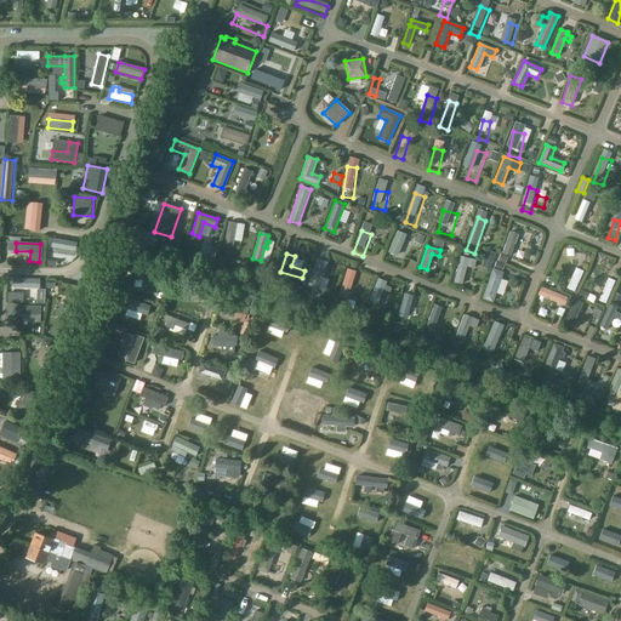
[(460,256),(454,283),(461,284),(466,267),(473,268),(476,261),(460,256)]
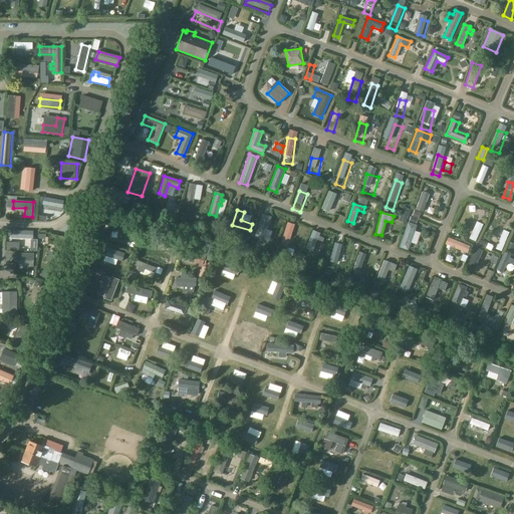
[(262,241),(270,217),(262,214),(254,239),(262,241)]
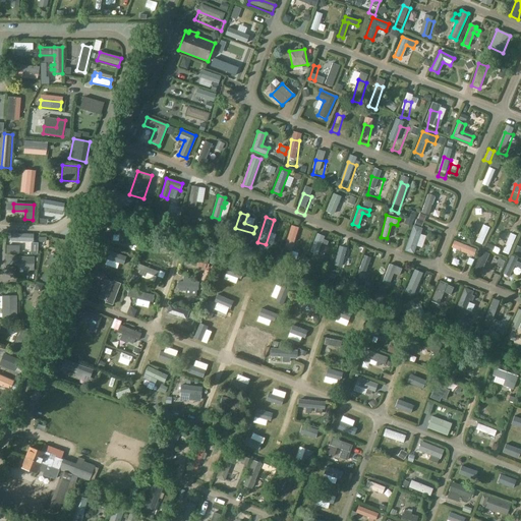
[(413,253),(421,229),(413,226),(404,250),(413,253)]
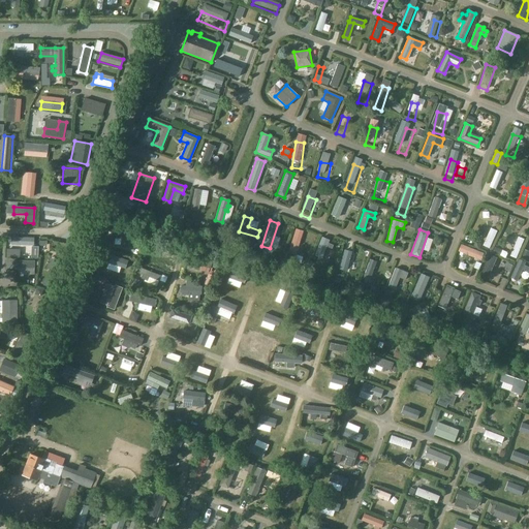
[(132,241),(133,234),(115,230),(114,238),(125,240),(124,246),(130,246),(130,241),(132,241)]
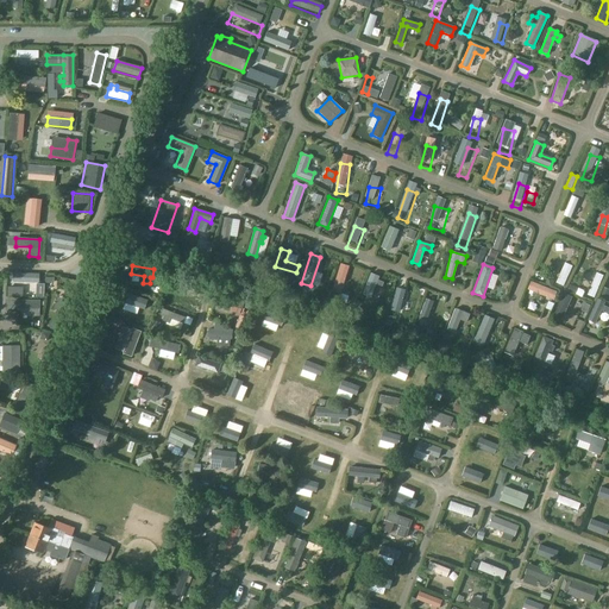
[(14,272),(14,282),(38,282),(38,274),(14,272)]
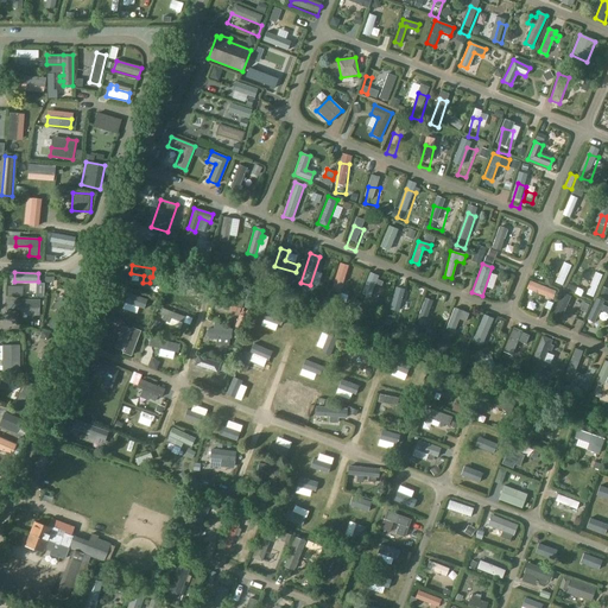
[(342,298),(347,274),(337,272),(333,296),(342,298)]
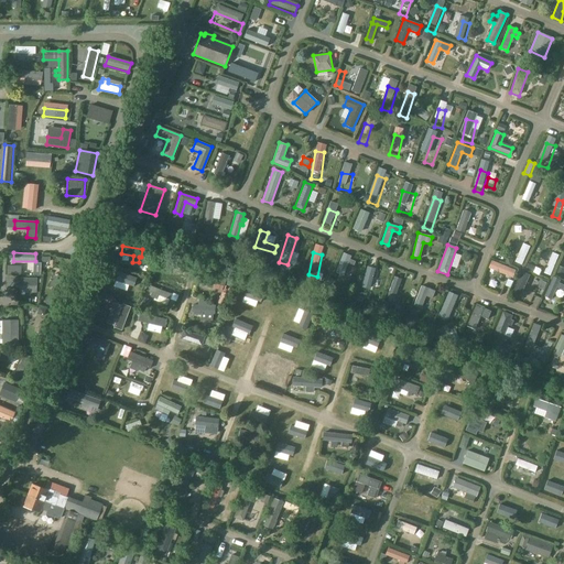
[(349,260),(350,256),(343,253),(335,273),(343,275),(347,263),(354,266),(355,262),(349,260)]
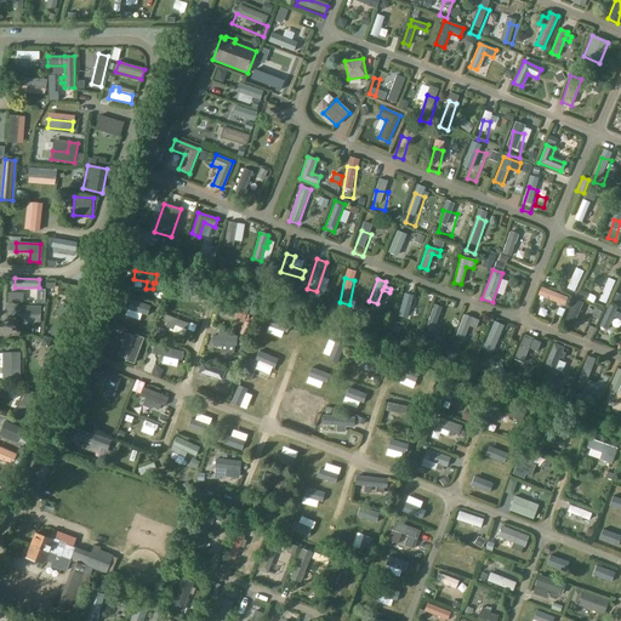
[(573,326),(584,303),(574,298),(563,322),(573,326)]
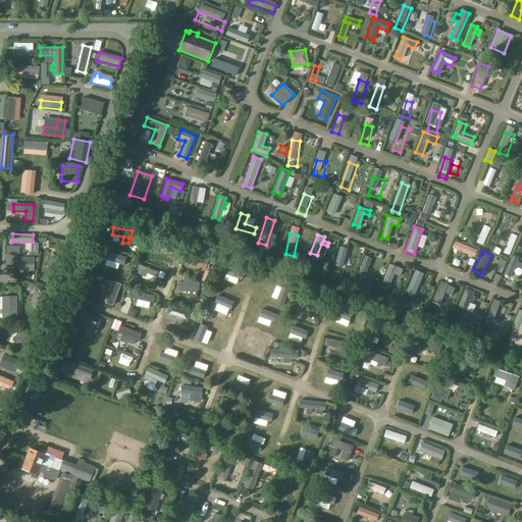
[(199,263),(198,266),(202,268),(203,264),(207,265),(209,258),(190,253),(189,260),(199,263)]
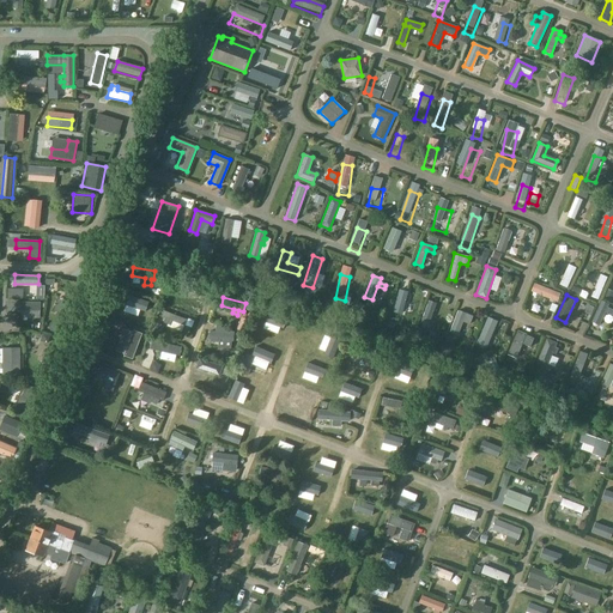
[(535,298),(529,317),(536,320),(542,301),(535,298)]
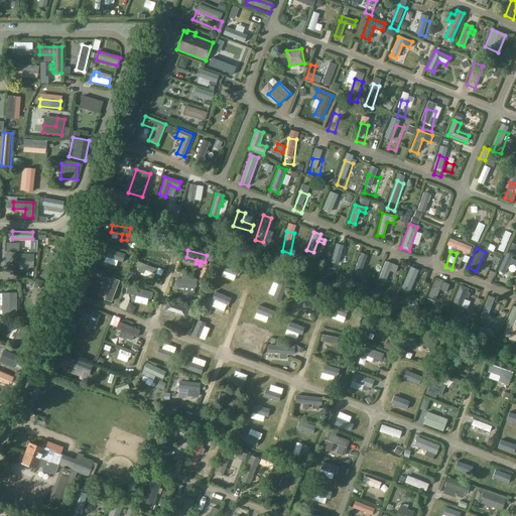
[(511,259),(512,256),(506,253),(499,271),(505,274),(509,263),(512,264),(514,260),(511,259)]
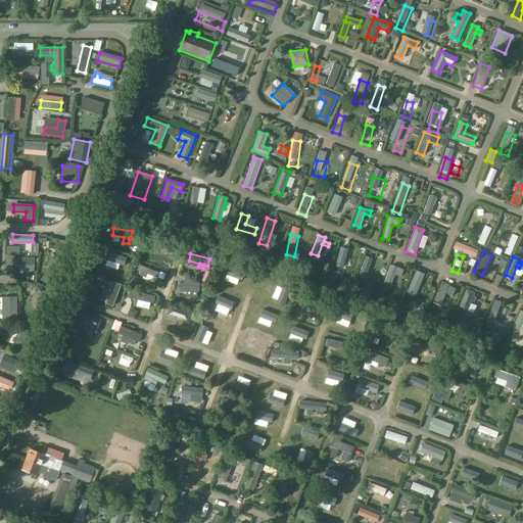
[(49,269),(44,282),(55,286),(64,260),(57,257),(53,270),(49,269)]
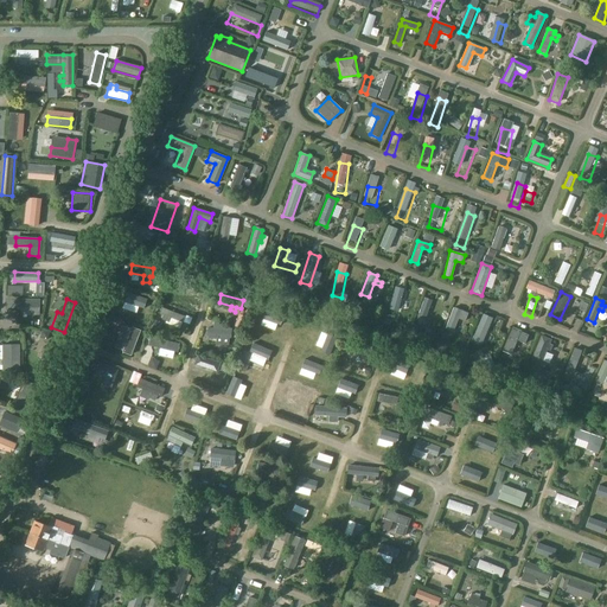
[(266,308),(262,318),(280,325),(283,315),(266,308)]
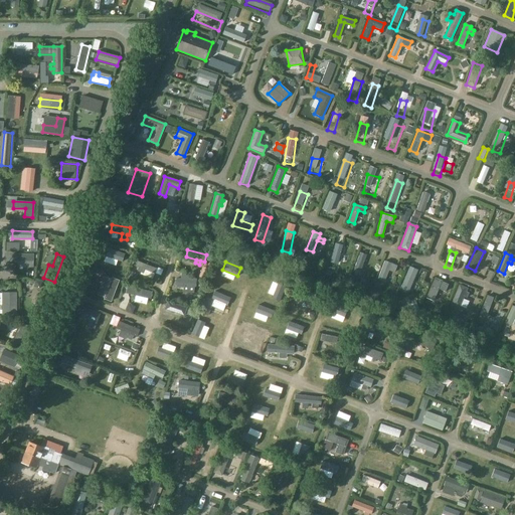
[(384,262),(378,280),(384,282),(388,271),(394,273),(396,266),(384,262)]
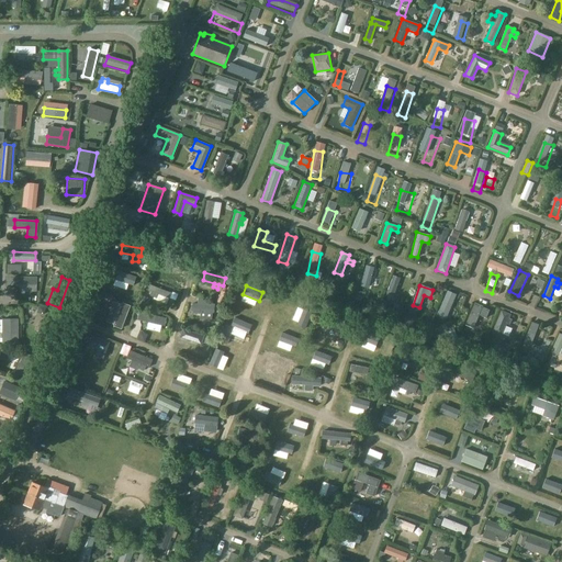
[(446,318),(456,294),(447,291),(437,314),(446,318)]
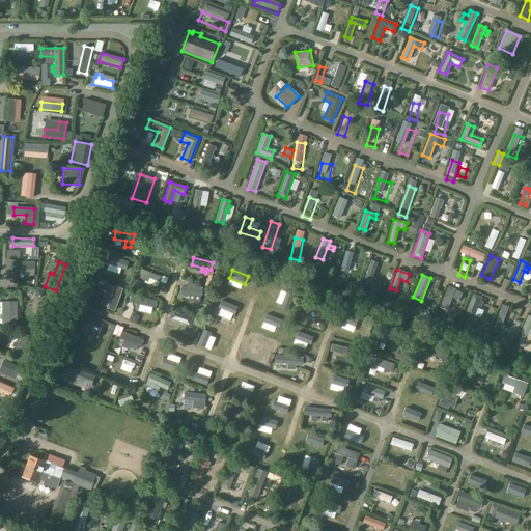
[(193,288),(193,285),(187,282),(187,287),(182,286),(180,294),(182,294),(182,296),(189,297),(189,295),(201,296),(202,289),(193,288)]
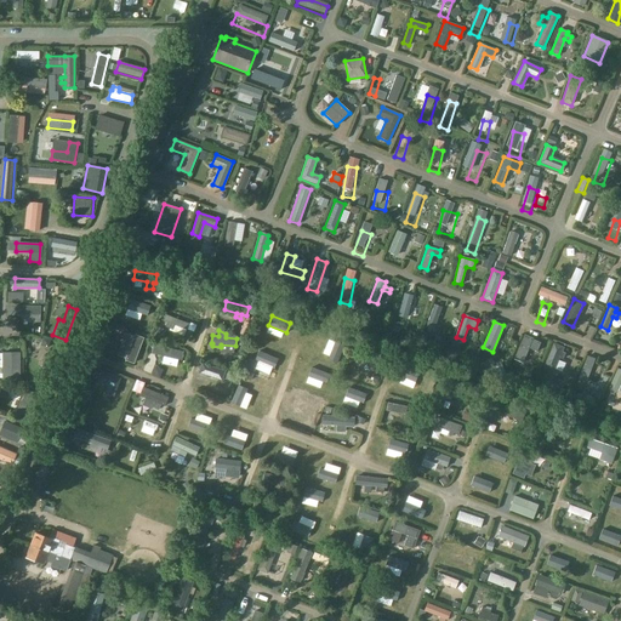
[(135,334),(125,359),(134,363),(143,336),(135,334)]
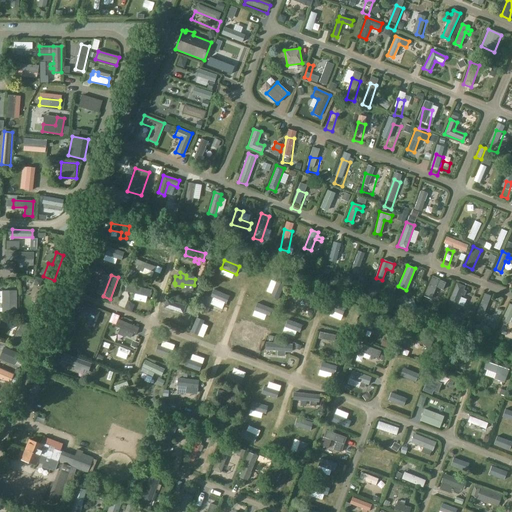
[(433,276),(424,296),(431,299),(436,287),(443,289),(446,283),(440,280),(440,279),(433,276)]
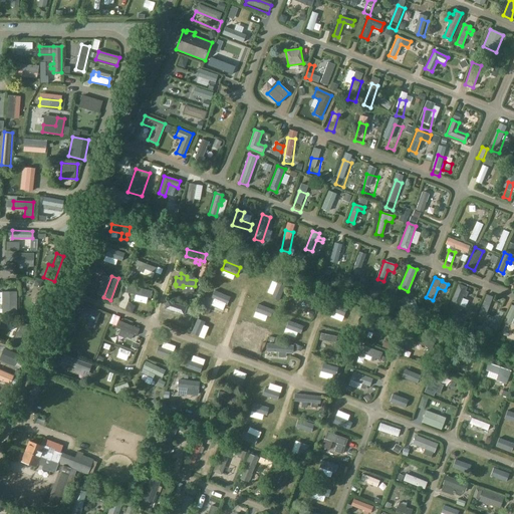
[(276,282),(271,298),(279,301),(284,285),(276,282)]
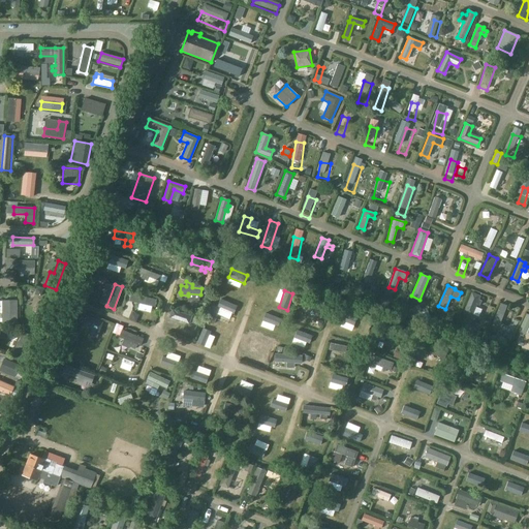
[(478,301),(480,297),(472,292),(464,312),(472,316),(477,305),(479,306),(481,302),(478,301)]
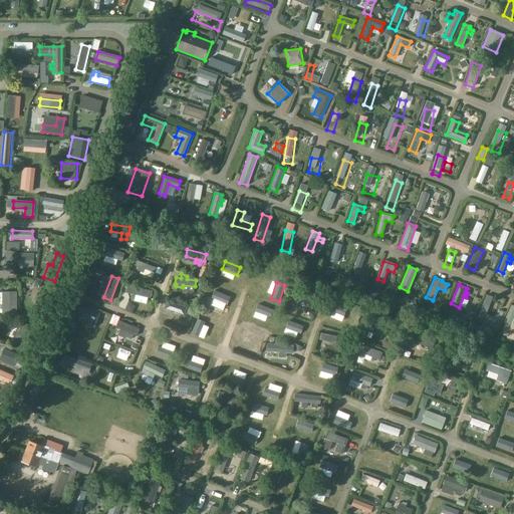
[(40,289),(32,312),(40,315),(48,291),(40,289)]
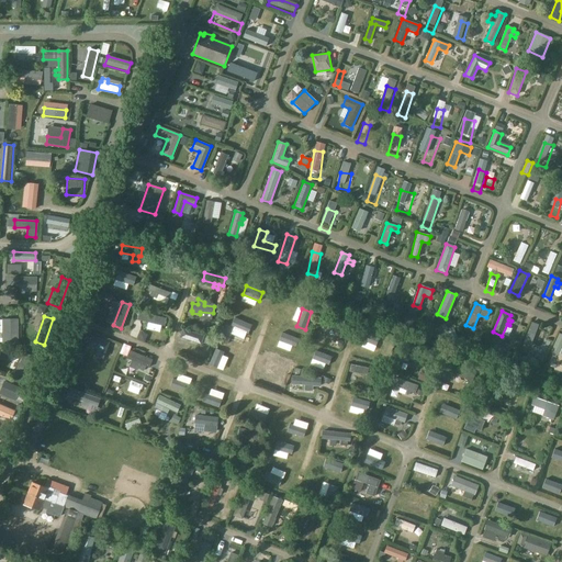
[(225,323),(218,339),(227,343),(234,327),(248,333),(251,324),(234,317),(231,325),(225,323)]
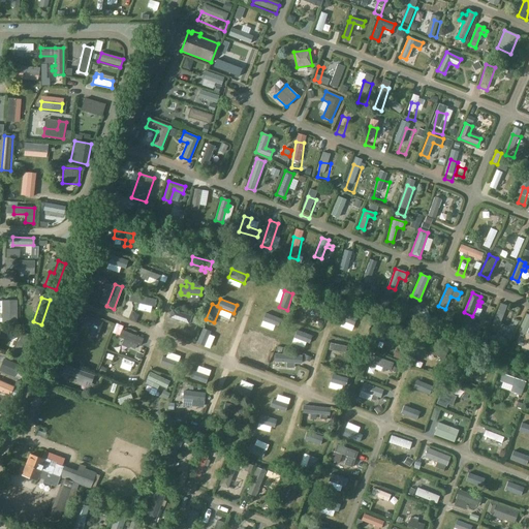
[(2,323),(18,323),(17,300),(2,301),(2,323)]
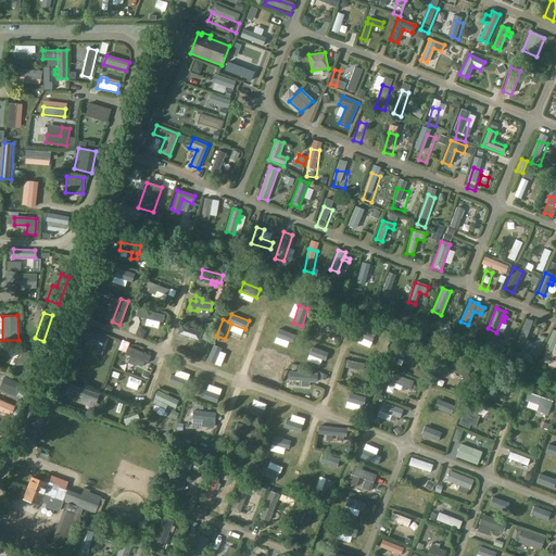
[(335,336),(343,329),(336,318),(327,325),(335,336)]
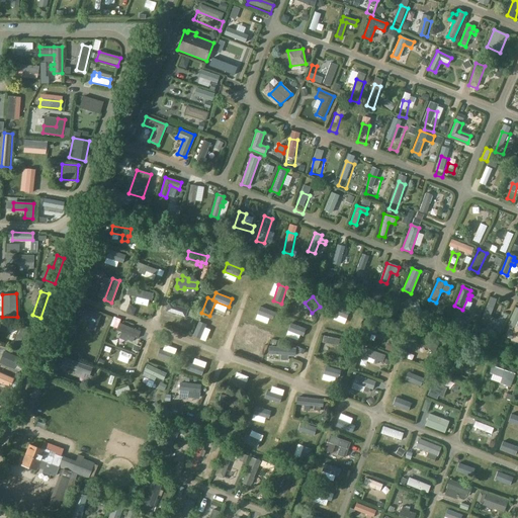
[(185,318),(187,310),(168,303),(165,311),(185,318)]
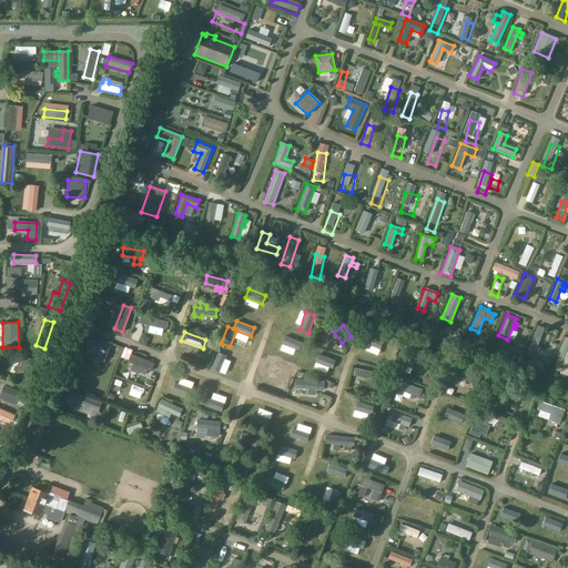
[(366,334),(363,342),(379,348),(383,341),(366,334)]
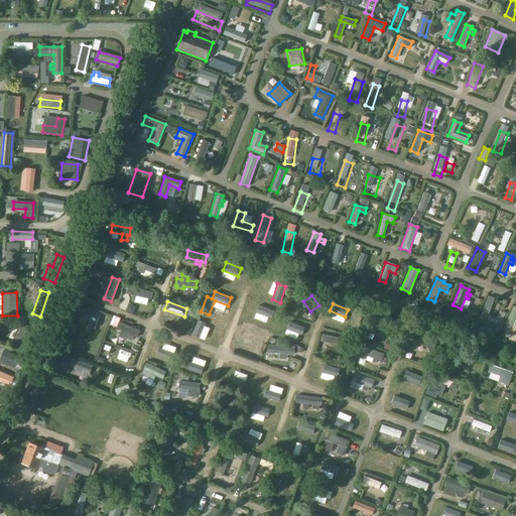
[(259,304),(256,312),(271,318),(274,310),(259,304)]
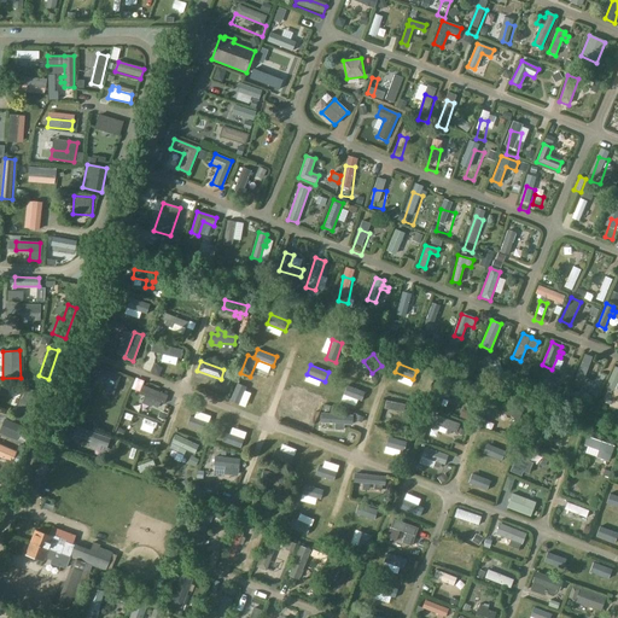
[(614,391),(617,383),(617,366),(617,365),(607,389),(614,391)]
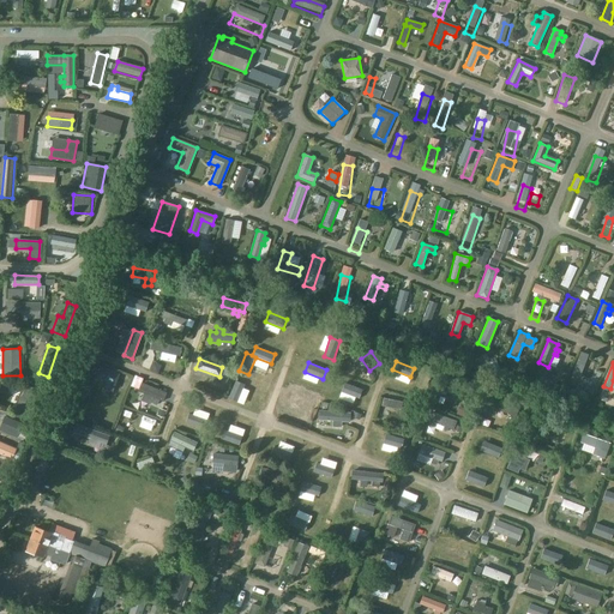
[(98,366),(92,380),(114,389),(120,374),(98,366)]
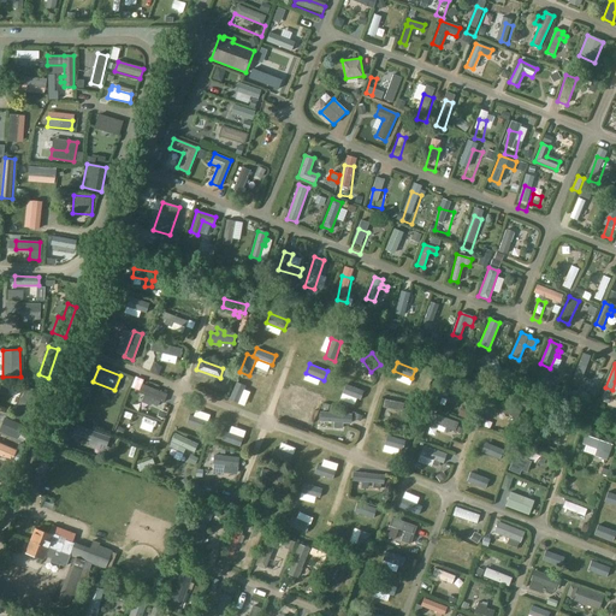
[(236,380),(229,398),(237,402),(246,385),(236,380)]
